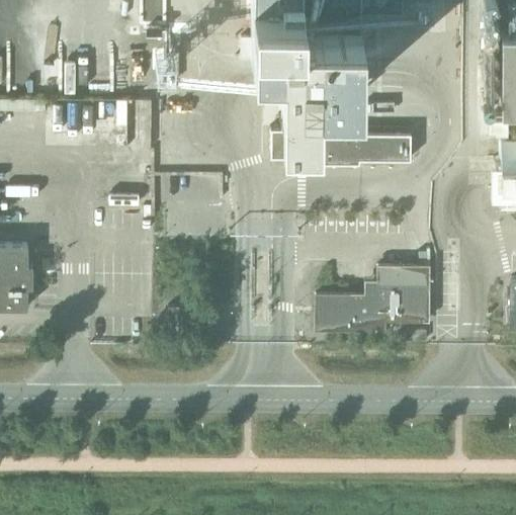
[(360,60),(360,0),(251,0),(252,59),(280,59),(279,76),(279,94),(360,94),(360,75),(360,60)]
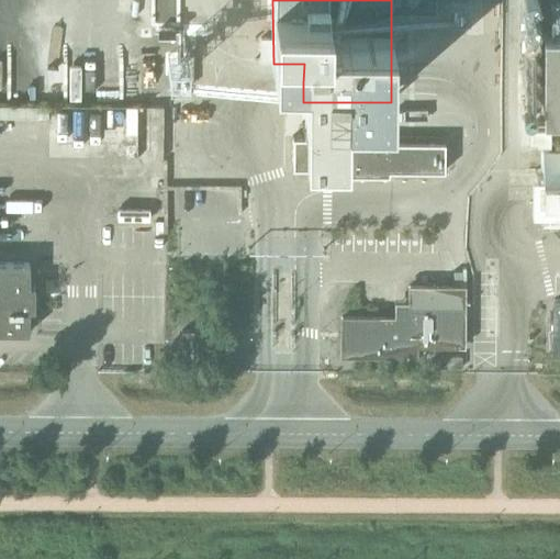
[(559,34),(544,34),(544,119),(559,119),(559,34)]
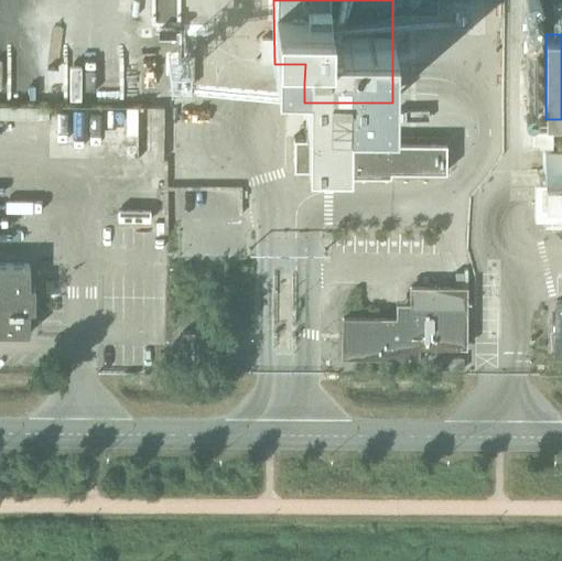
[(528,53),(527,54),(527,56),(527,57),(527,58),(528,60),(529,61),(530,62),(531,63),(533,64),(535,64),(537,64),(538,63),(539,63),(540,62),(541,61),(541,58),(542,57),(542,56),(542,55),(541,54),(541,53),(540,52),(538,50),(537,50),(536,50),(533,50),(532,50),(531,50),(530,51),(529,52),(528,53)]
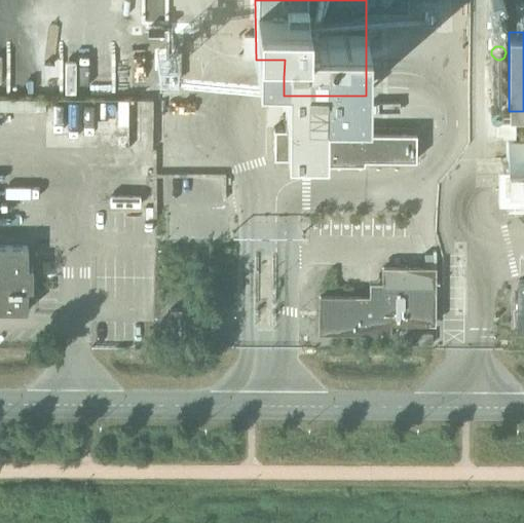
[(503,73),(504,72),(504,70),(506,69),(504,68),(504,66),(503,65),(503,64),(501,63),(500,63),(498,62),(497,62),(496,63),(494,63),(493,65),(492,66),(491,67),(491,68),(491,69),(491,71),(492,72),(492,73),(493,74),(494,75),(495,75),(497,76),(499,76),(500,75),(501,75),(502,74),(503,73)]
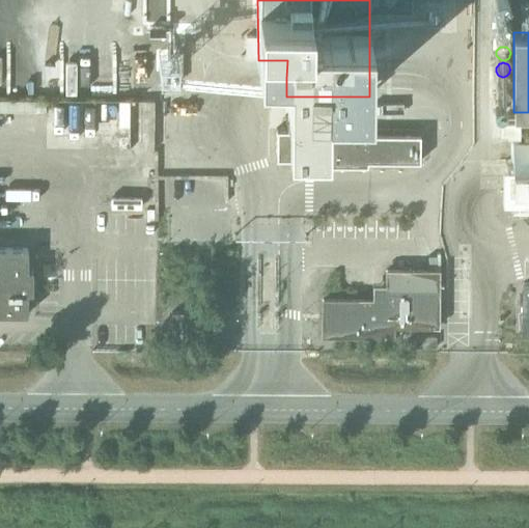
[(508,90),(509,89),(509,88),(510,87),(510,86),(510,85),(509,84),(509,83),(508,82),(506,80),(505,80),(504,79),(502,79),(501,80),(499,80),(498,81),(497,82),(496,84),(496,85),(496,87),(496,88),(497,90),(498,91),(499,92),(500,92),(502,93),(503,93),(505,93),(506,92),(507,91),(508,90)]
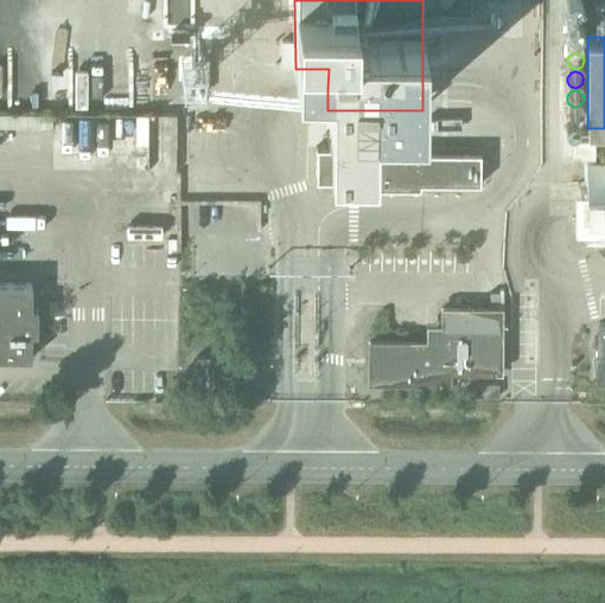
[(594,146),(594,132),(580,132),(580,146),(594,146)]
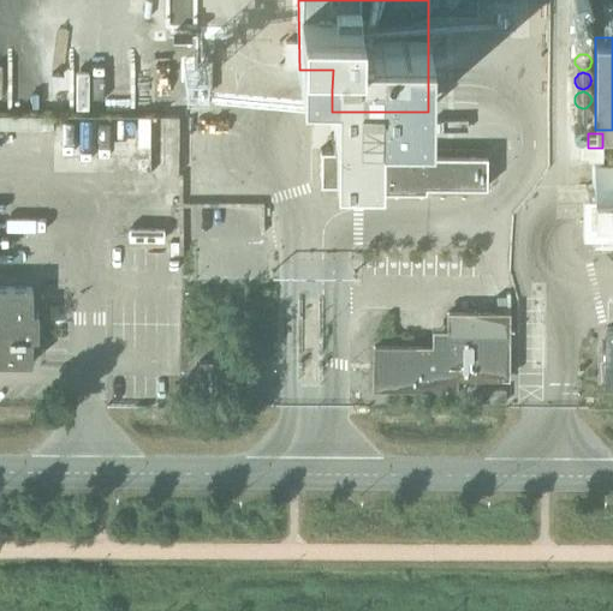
[(488,191),(488,160),(386,159),(387,136),(346,136),(345,151),(322,151),(322,185),(376,185),(376,190),(488,191)]
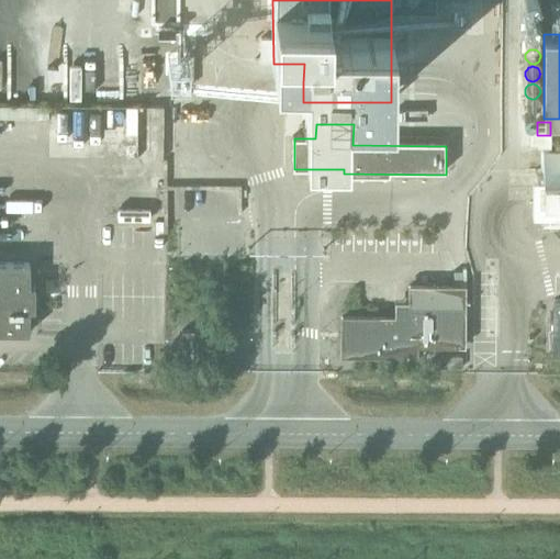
[(559,172),(537,172),(537,207),(559,207),(559,172)]
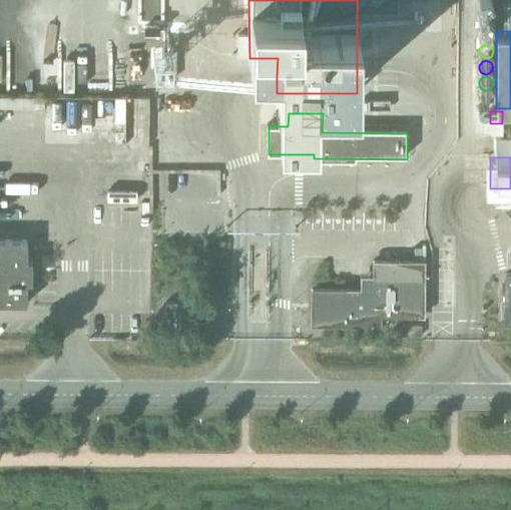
[(510,196),(496,197),(496,207),(510,206),(510,196)]
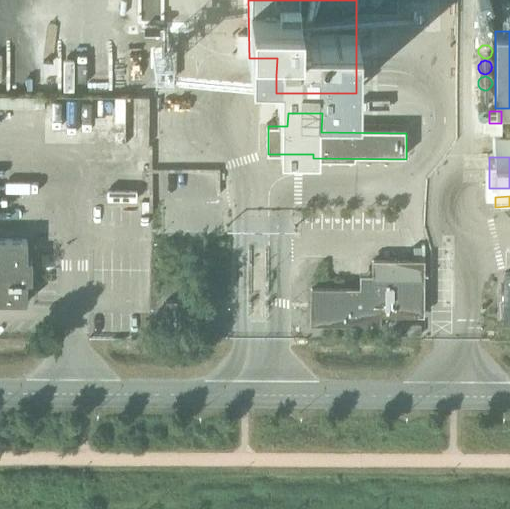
[(33,285),(33,263),(28,263),(28,242),(0,241),(0,305),(28,306),(28,285),(33,285)]
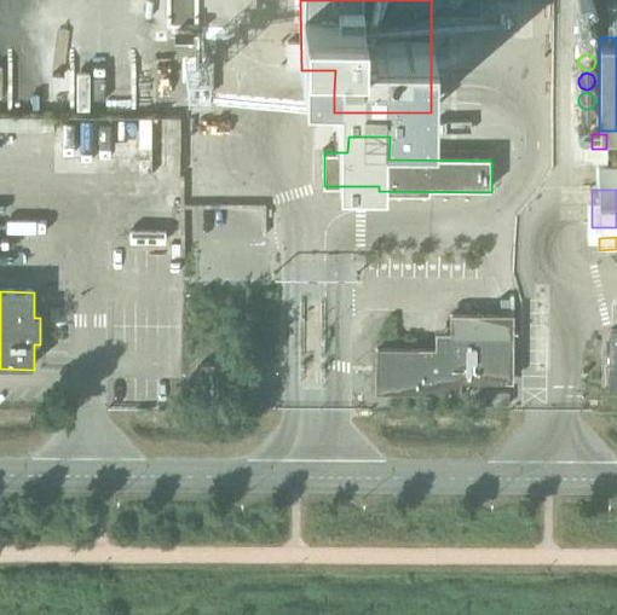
[(513,383),(514,352),(514,318),(453,317),(453,352),(379,352),(378,394),(461,395),(461,383),(513,383)]
